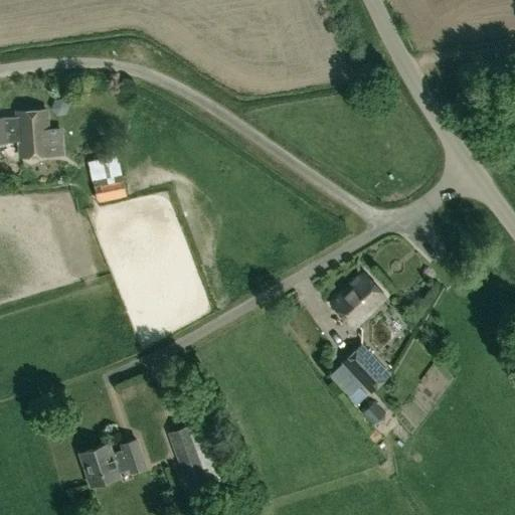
[(44,110),(16,112),(16,117),(5,117),(5,116),(0,116),(0,143),(6,143),(6,142),(18,141),(19,157),(48,155),(44,110)]
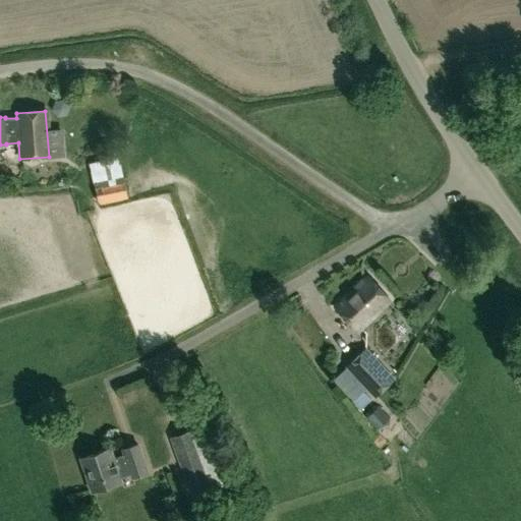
[(123,150),(92,154),(95,174),(126,169),(123,150)]
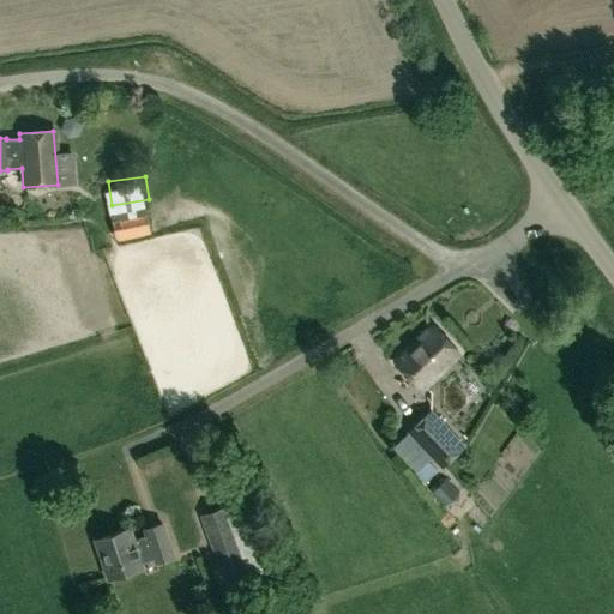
[(110,223),(114,241),(149,234),(146,215),(110,223)]
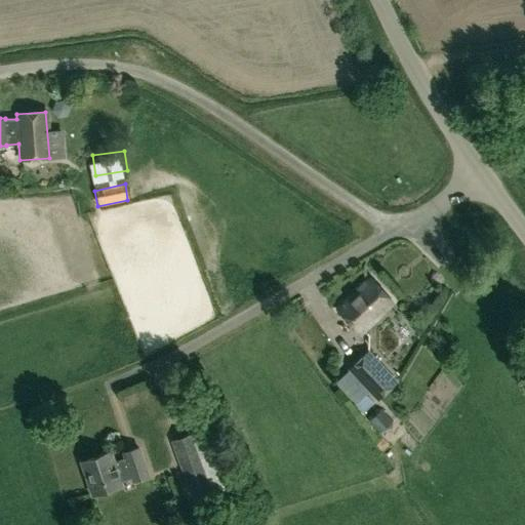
[(337,310),(361,333),(392,305),(369,280),(337,310)]
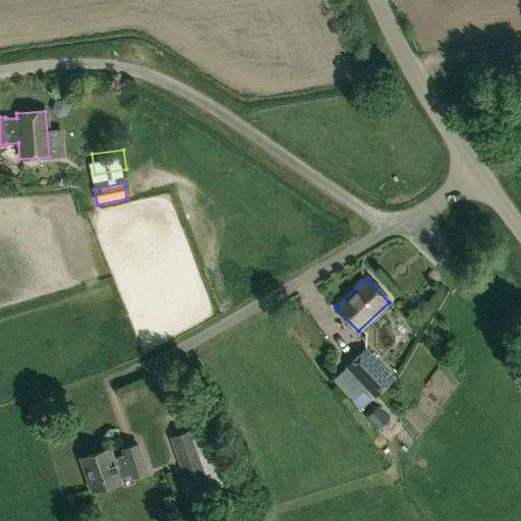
[(345,366),(374,398),(393,380),(364,348),(345,366)]
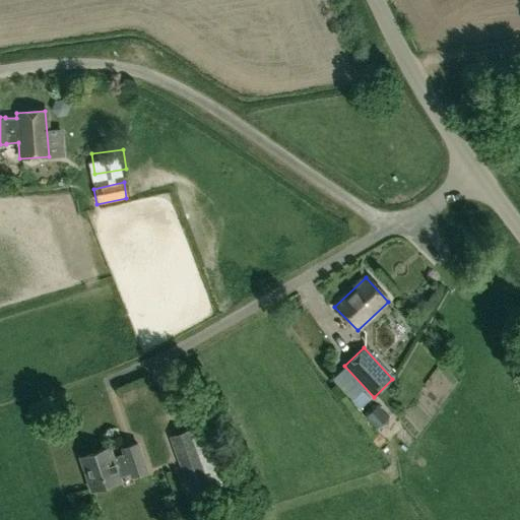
[(388,416),(377,404),(372,404),(364,411),(365,416),(375,429),(380,429),(388,423),(388,416)]
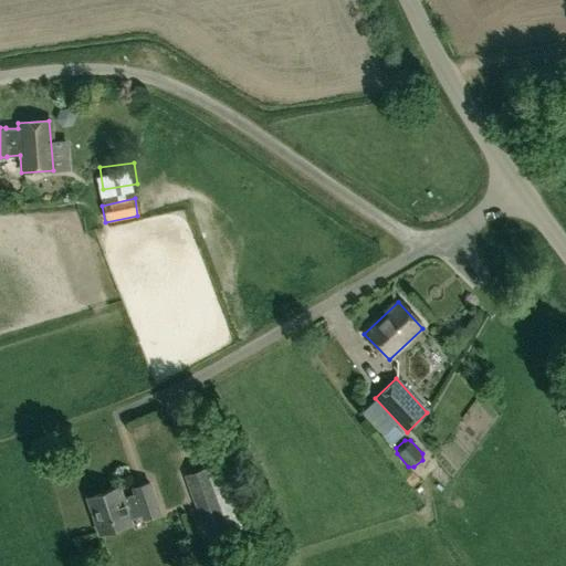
[(207,467),(184,475),(210,545),(232,537),(207,467)]
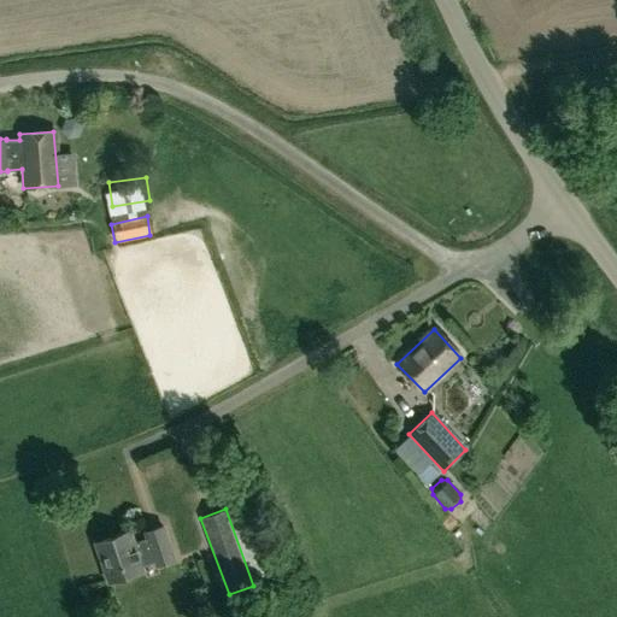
[(142,570),(140,564),(153,559),(156,564),(174,558),(163,526),(145,532),(146,538),(133,542),(129,530),(93,542),(107,582),(142,570)]
